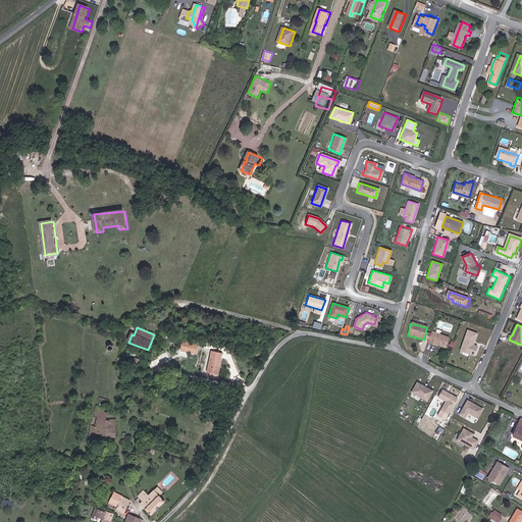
[(476,333),(467,330),(461,350),(470,352),(470,354),(474,356),(476,347),(473,345),(476,333)]
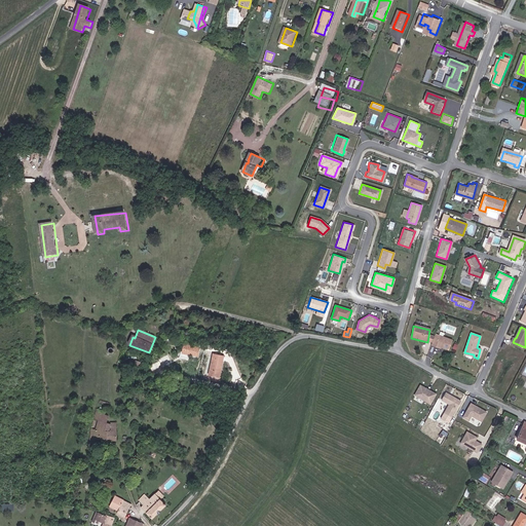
[(452,339),(435,334),(431,345),(441,348),(441,347),(449,349),(452,339)]
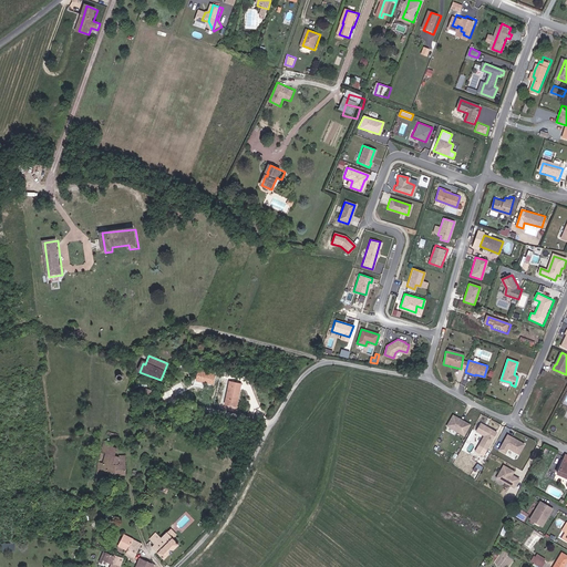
[(216,383),(216,372),(197,371),(196,382),(216,383)]
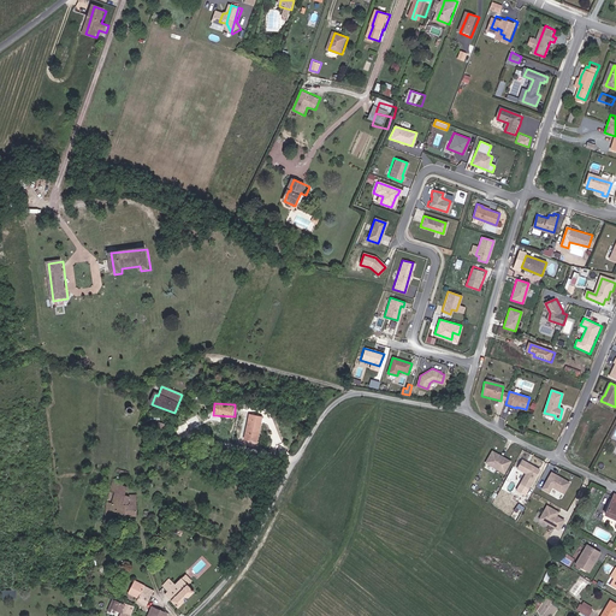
[(265,420),(253,416),(246,440),(258,444),(265,420)]
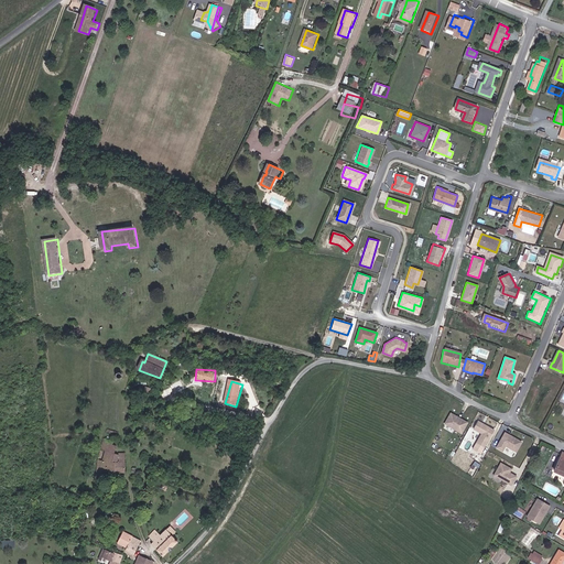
[(236,407),(225,403),(224,409),(235,412),(236,407)]
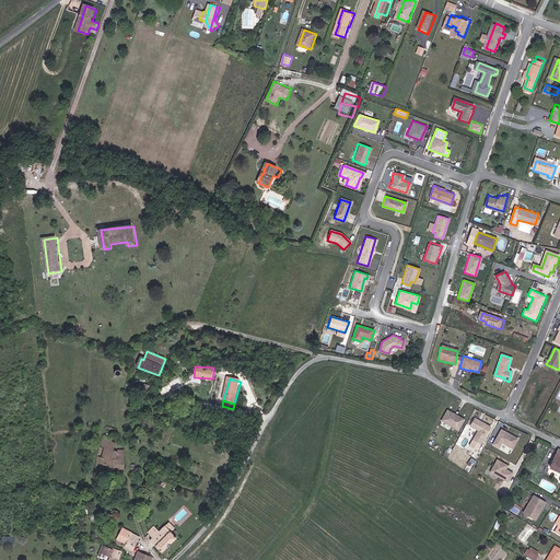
[(466,419),(445,410),(440,421),(461,431),(466,419)]
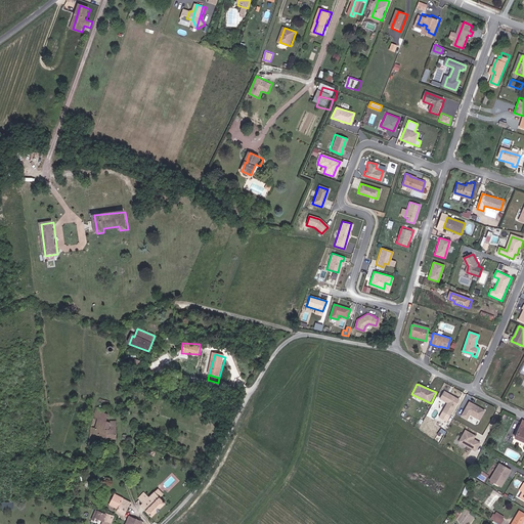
[(459,399),(444,392),(440,399),(447,402),(439,418),(447,422),(459,399)]
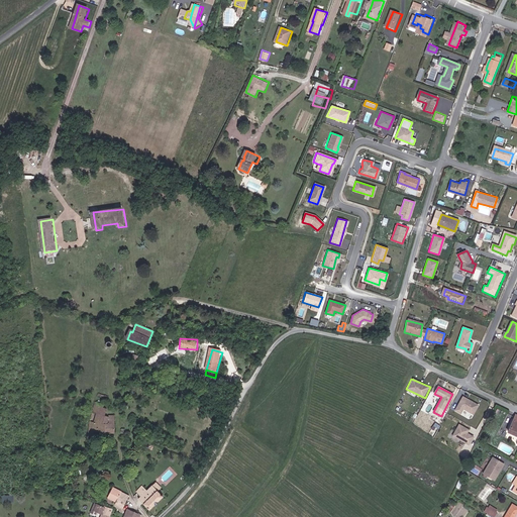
[(461,397),(454,411),(460,414),(462,410),(473,415),(478,406),(461,397)]
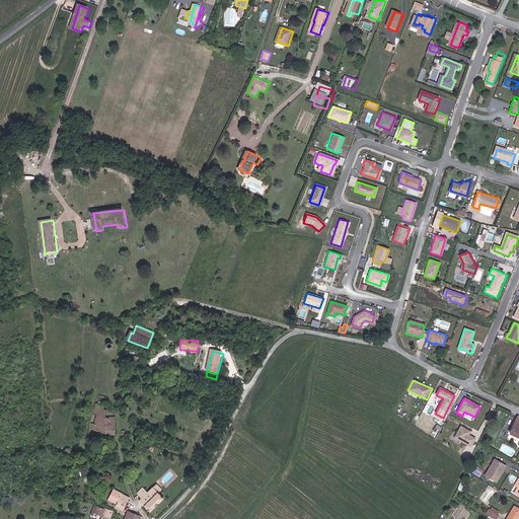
[(95,405),(93,418),(106,420),(108,412),(102,411),(103,406),(95,405)]
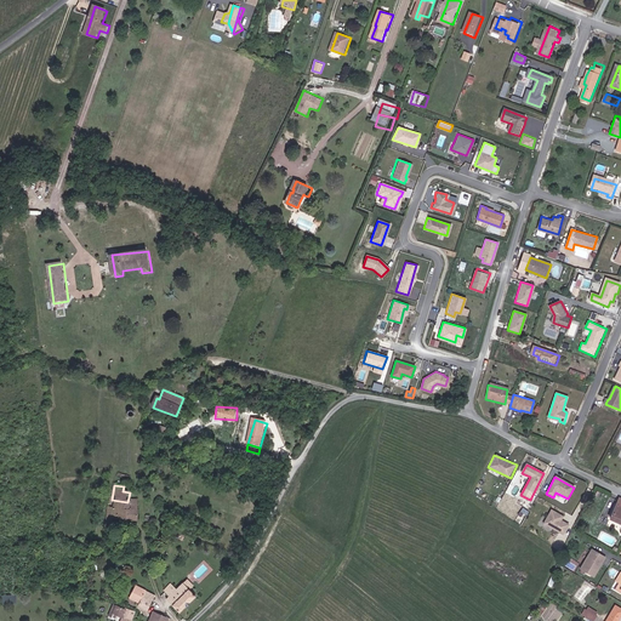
[(620,499),(609,519),(620,525),(620,499)]
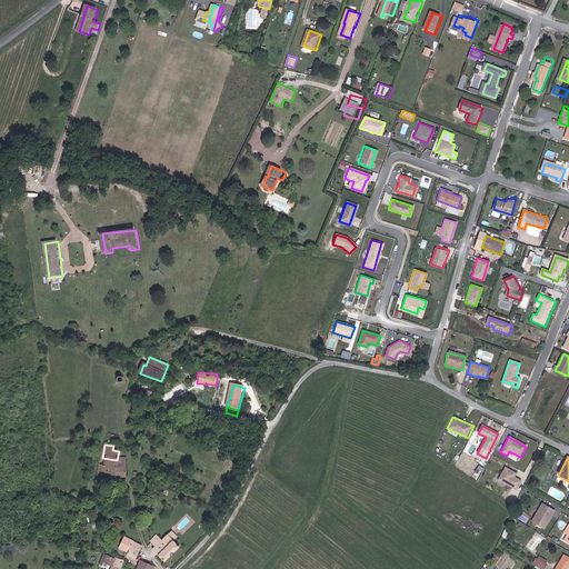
[(102,458),(100,475),(103,476),(127,477),(129,459),(122,458),(122,460),(117,460),(102,458)]
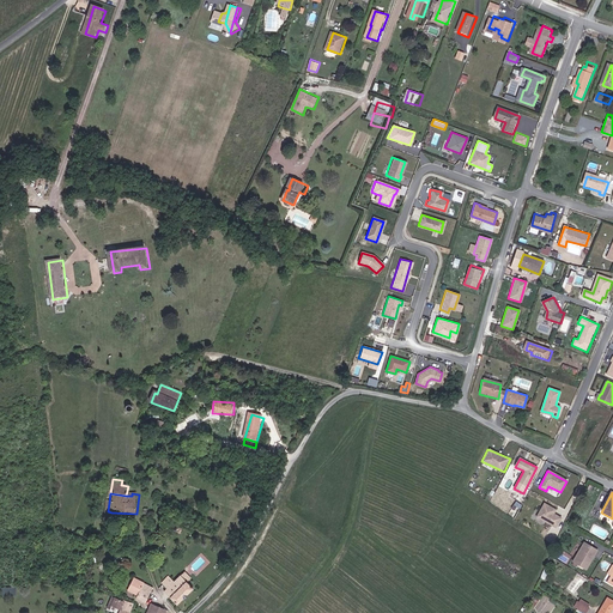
[(554,509),(542,503),(535,516),(554,527),(560,517),(553,513),(554,509)]
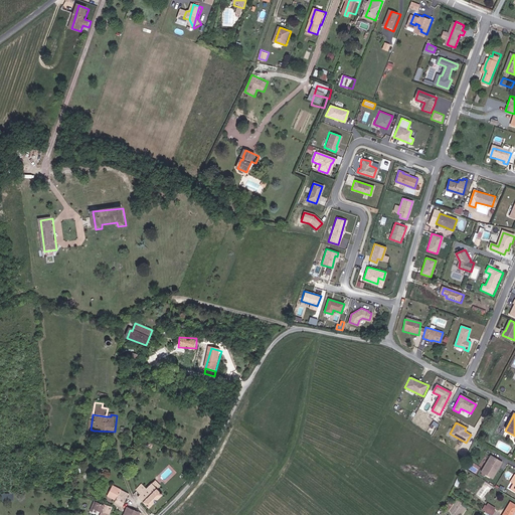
[(493,453),(483,469),(495,476),(504,460),(493,453)]
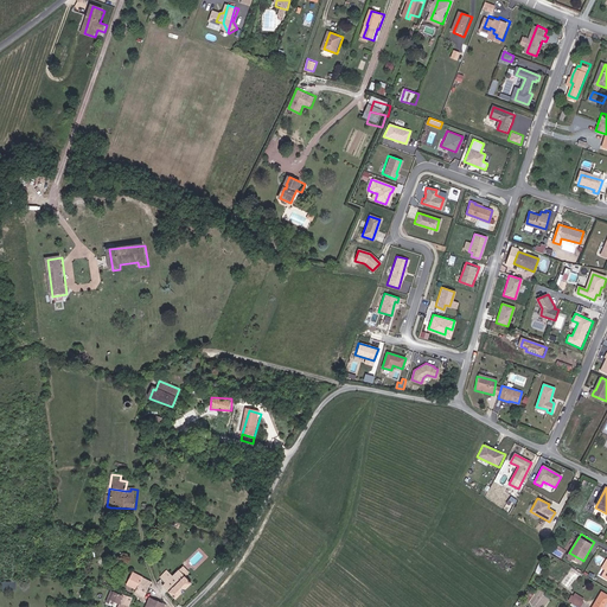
[(181,576),(176,570),(170,575),(164,570),(158,577),(164,583),(160,587),(173,599),(189,582),(181,576)]
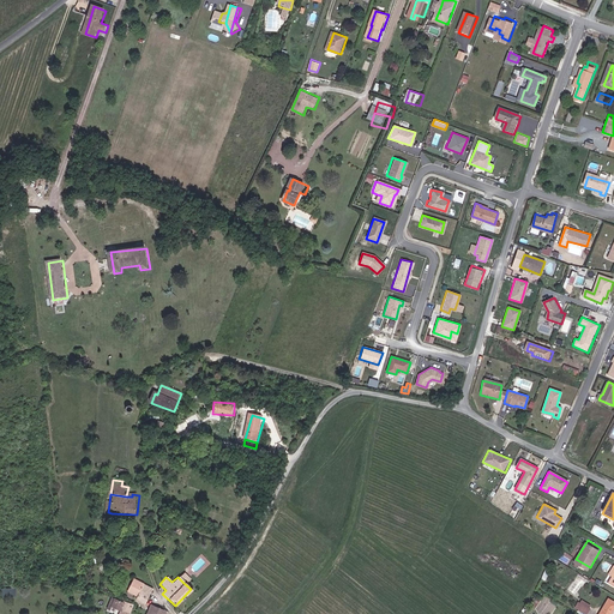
[(146,594),(149,587),(132,581),(127,593),(137,596),(136,600),(145,603),(149,594),(146,594)]
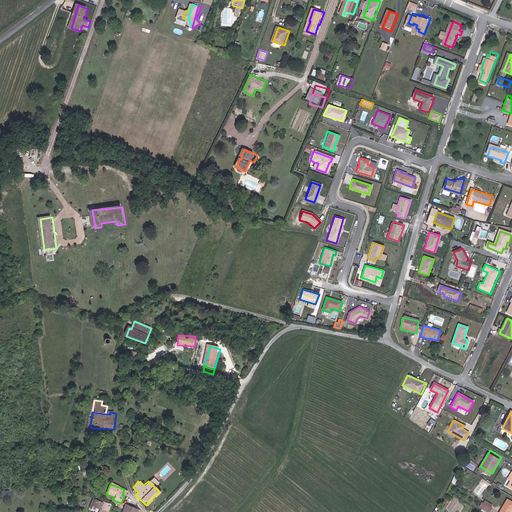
[(103,501),(95,499),(93,507),(107,511),(110,503),(103,500),(103,501)]
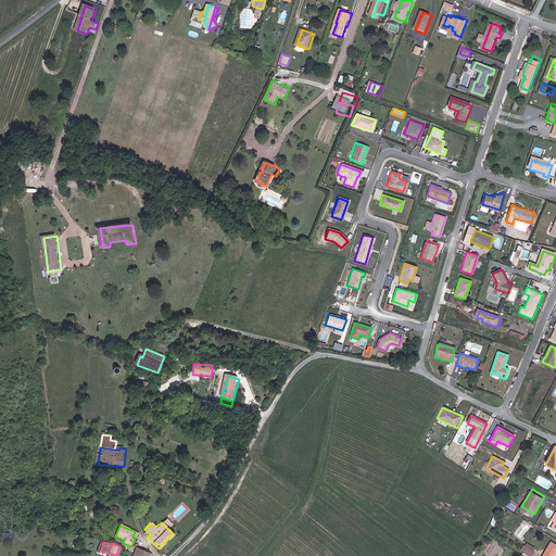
[(555,555),(555,543),(553,542),(545,555),(555,555)]
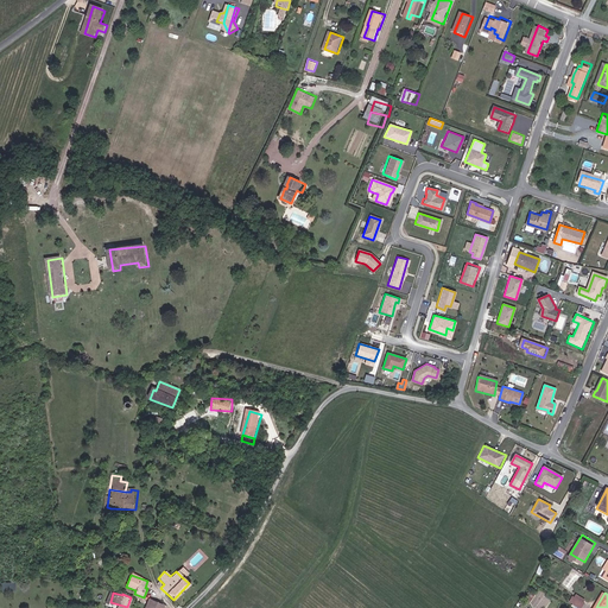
[(524,606),(526,607),(527,607),(536,597),(532,594),(524,606)]
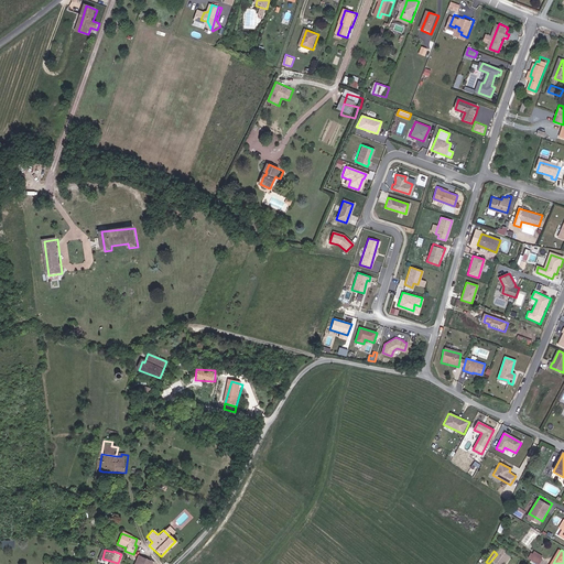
[(533,554),(530,559),(539,563),(541,563),(543,561),(533,554)]
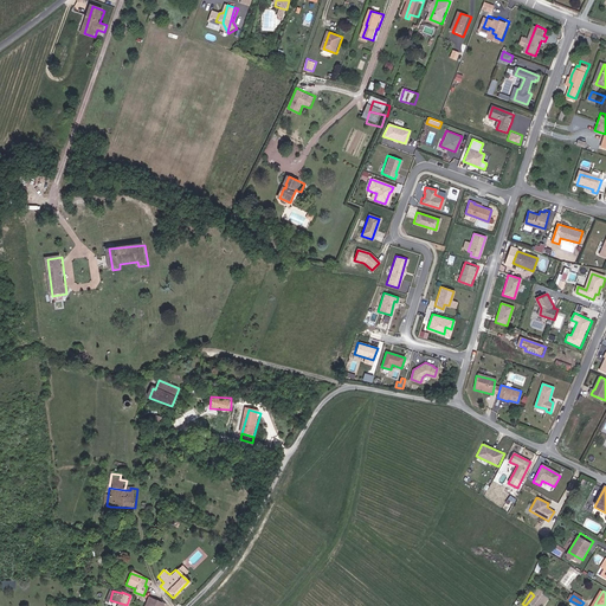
All buildings are outlined.
